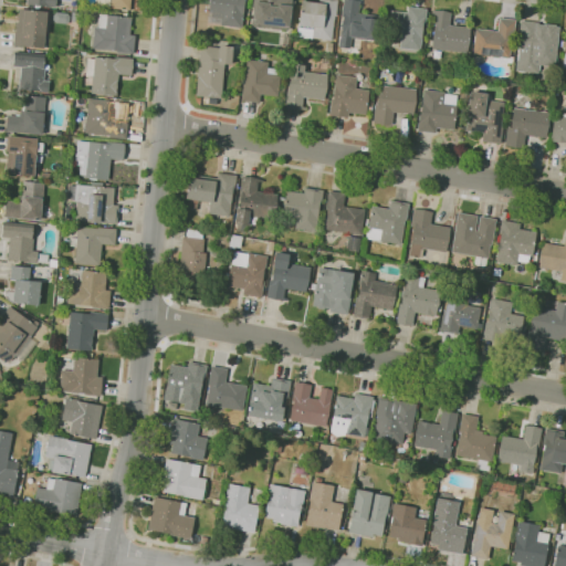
[(130,0),(129,10),(107,8),(108,7),(98,6),(98,0),(130,0)]
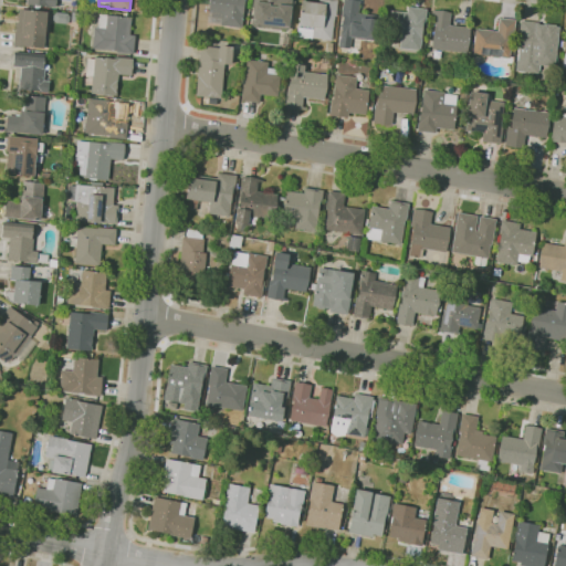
[(244,0),(241,29),(220,25),(221,23),(208,22),(209,12),(209,0),(244,0)]
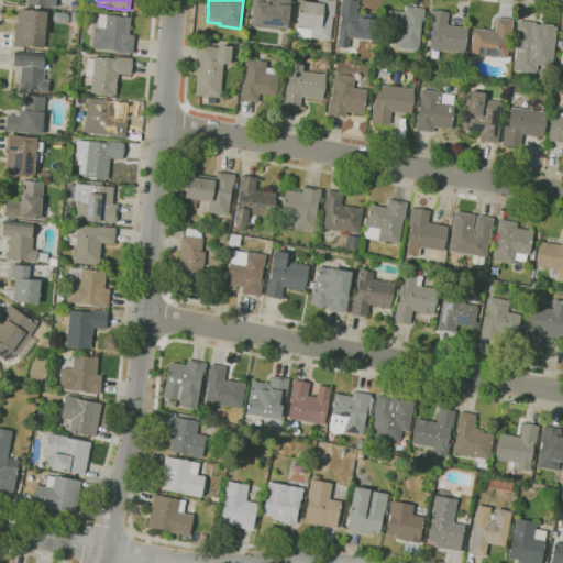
[(251,25),(253,7),(251,6),(251,0),(289,0),(287,30),(251,25)]
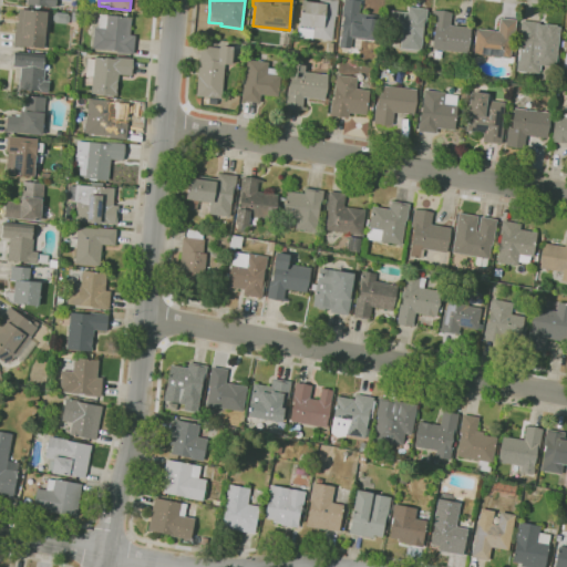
[(332,41),(312,38),(312,40),(297,39),(298,24),(299,24),(301,1),(319,3),(319,0),(337,0),(336,17),(334,16),(332,41)]
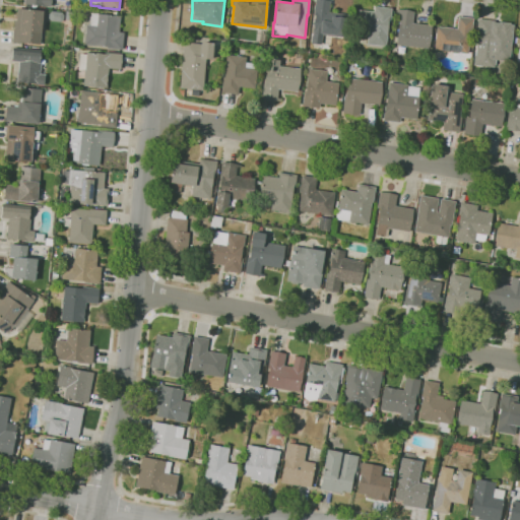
[(321,45),(311,44),(313,28),(315,15),(313,15),(315,0),(323,0),(330,1),(329,12),(349,15),(346,39),(323,35),(321,45)]
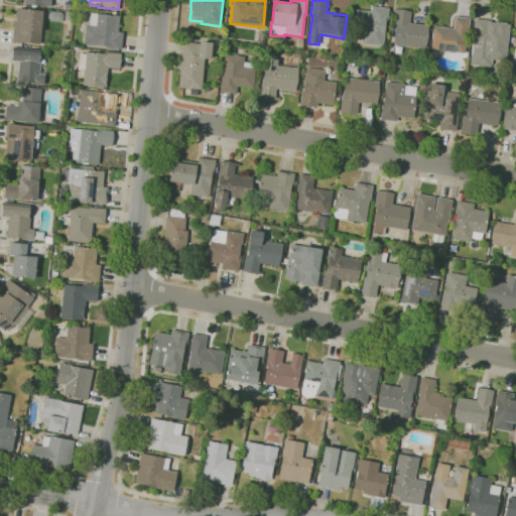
[(383,46),(364,43),(365,33),(352,32),(355,9),(371,11),(372,6),(389,8),(387,24),(386,24),(383,46)]
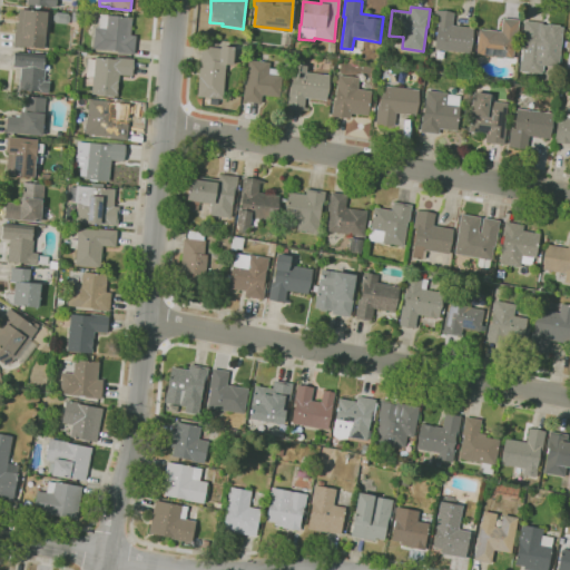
[(13,46),(15,31),(17,31),(19,9),(48,11),(46,36),(45,49),(13,46)]
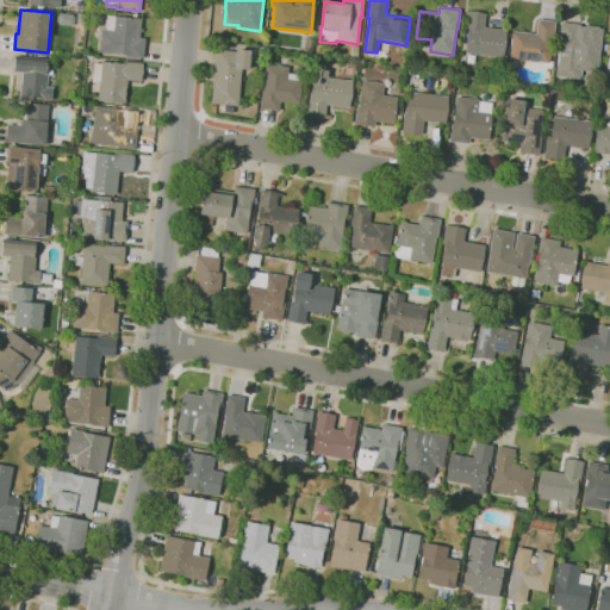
[(503,57),(466,53),(468,31),(464,31),(466,11),(485,14),(484,27),(506,30),(503,57)]
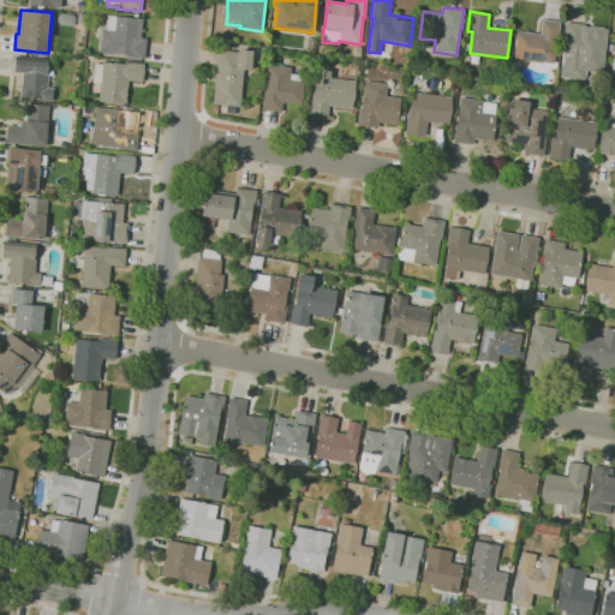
[(144,59),(126,58),(127,55),(100,53),(102,30),(106,30),(107,16),(117,16),(115,17),(133,19),(135,15),(138,15),(137,18),(142,19),(141,37),(147,39),(144,59)]
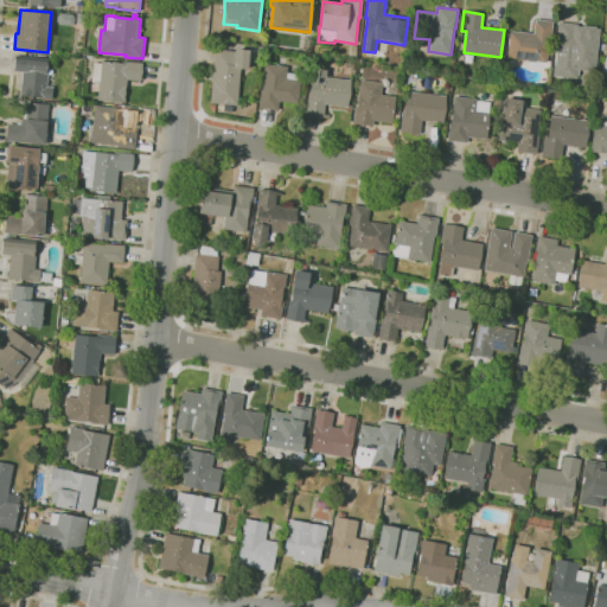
[(545,62),(508,58),(509,45),(506,45),(508,37),(509,37),(510,31),(534,33),(535,19),(553,21),(550,42),(548,42),(545,62)]
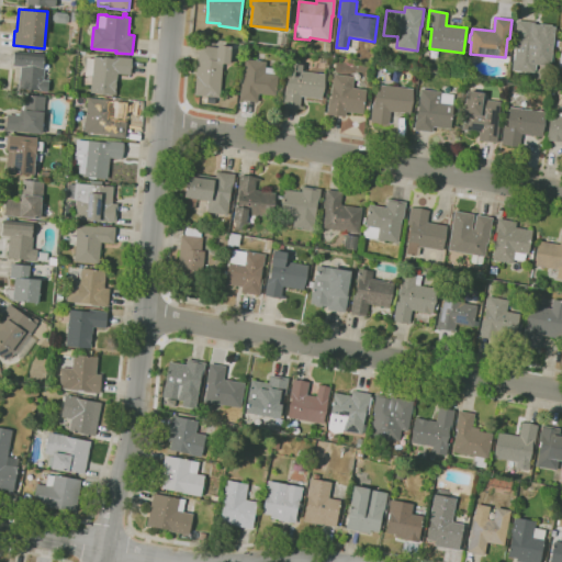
[(534,74),(510,70),(517,21),(535,23),(535,24),(539,25),(539,23),(552,25),(552,26),(555,26),(550,67),(536,65),(535,70),(534,70),(534,74)]
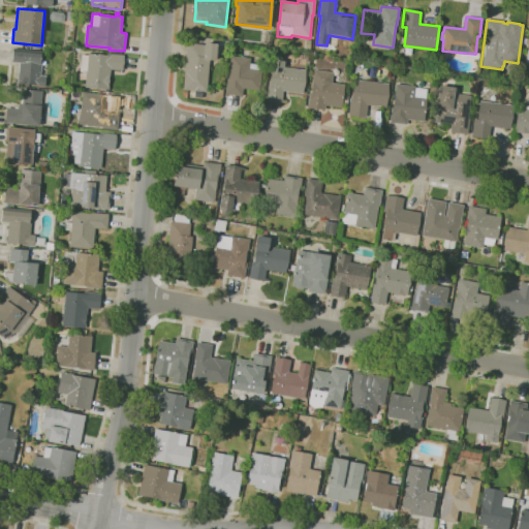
[(207,92),(183,90),(187,42),(205,44),(205,42),(218,43),(216,61),(210,60),(207,92)]
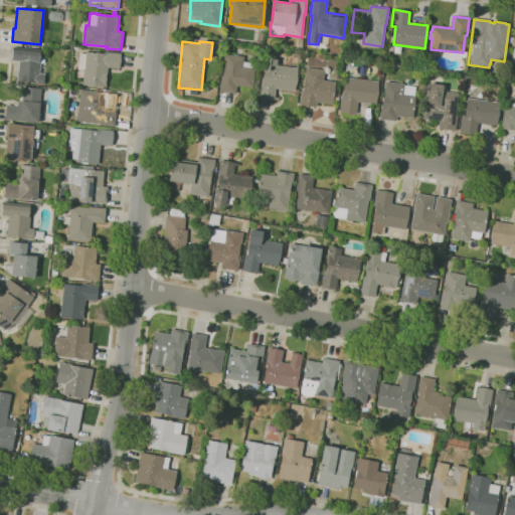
[(44,86),(35,84),(35,83),(17,81),(19,61),(12,60),(13,47),(40,49),(39,61),(40,61),(39,73),(45,73),(44,86)]
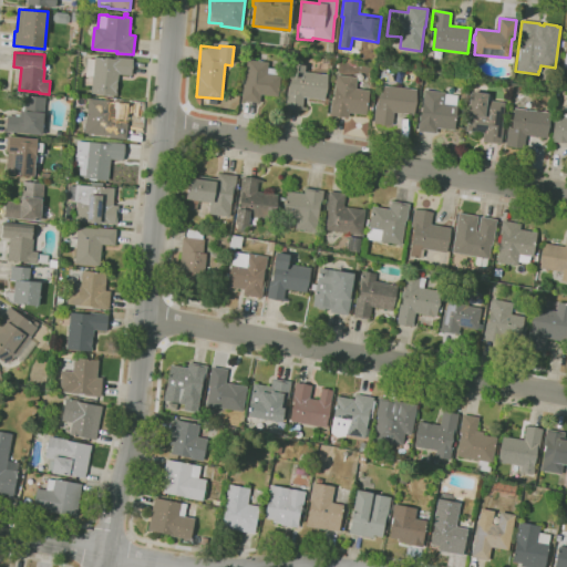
[(116,96),(91,94),(93,76),(85,75),(88,59),(94,59),(94,58),(114,59),(114,58),(133,59),(131,75),(119,74),(116,96)]
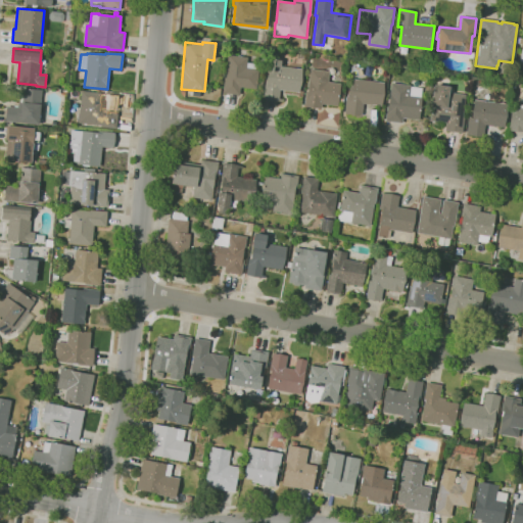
[(240,95),(223,93),(224,78),(226,78),(228,55),(247,57),(247,63),(258,64),(257,69),(258,69),(256,90),(240,88),(240,95)]
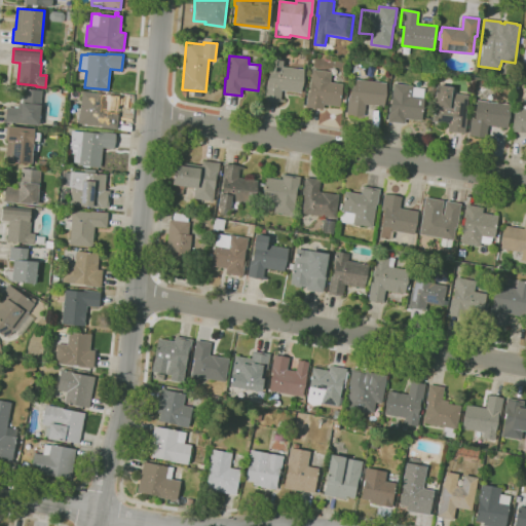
[(285,103),(265,100),(267,78),(268,78),(271,58),(279,59),(279,61),(283,61),(282,67),(303,69),(300,94),(282,90),(280,100),(285,101),(285,103)]
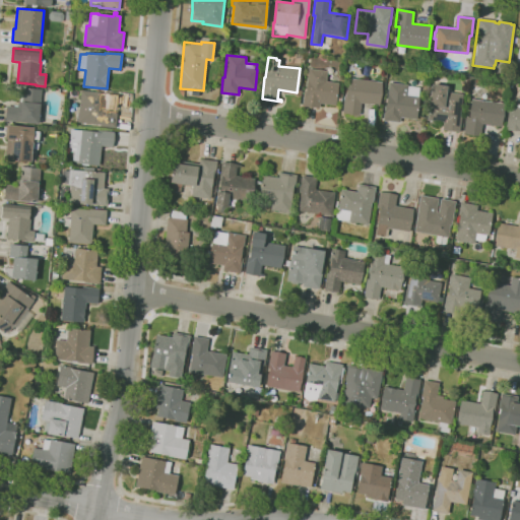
[(319,109),(302,106),(305,88),(306,88),(308,68),(327,71),(326,81),(338,83),(335,106),(320,104),(319,109)]
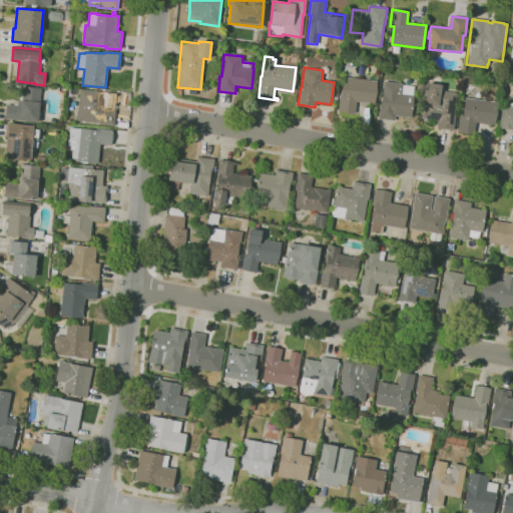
[(355,113),(338,111),(340,97),(341,98),(343,77),(377,81),(374,104),(356,102),(355,113)]
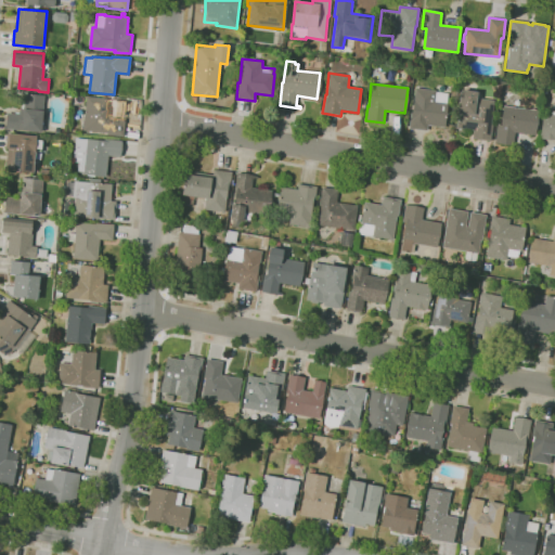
[(427,130),(409,128),(414,88),(436,90),(436,92),(448,93),(447,103),(448,103),(444,128),(427,126),(427,130)]
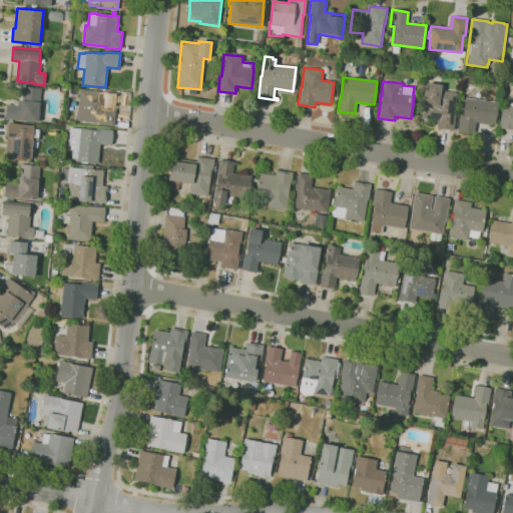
[(453,130),(437,128),(437,121),(434,120),(433,123),(423,122),(424,119),(421,119),(426,83),(441,84),(440,90),(456,92),(454,115),(455,115),(453,130)]
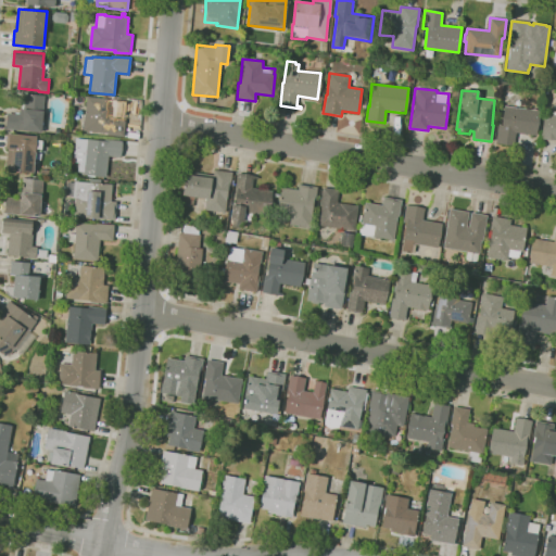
[(41,133),(5,129),(7,113),(20,115),(21,109),(22,109),(23,93),(45,96),(41,133)]
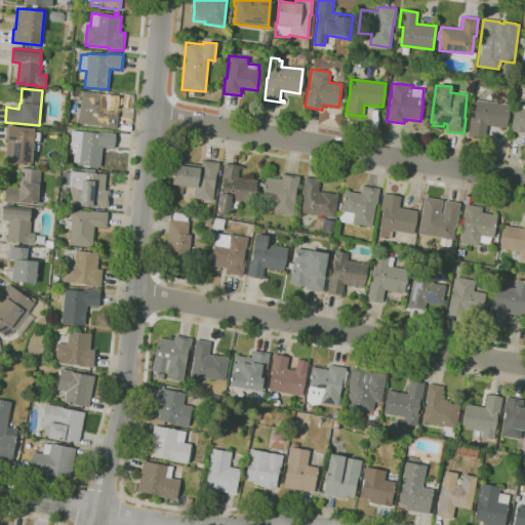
[(116,129),(101,127),(101,126),(78,124),(81,91),(112,94),(111,111),(118,112),(116,129)]
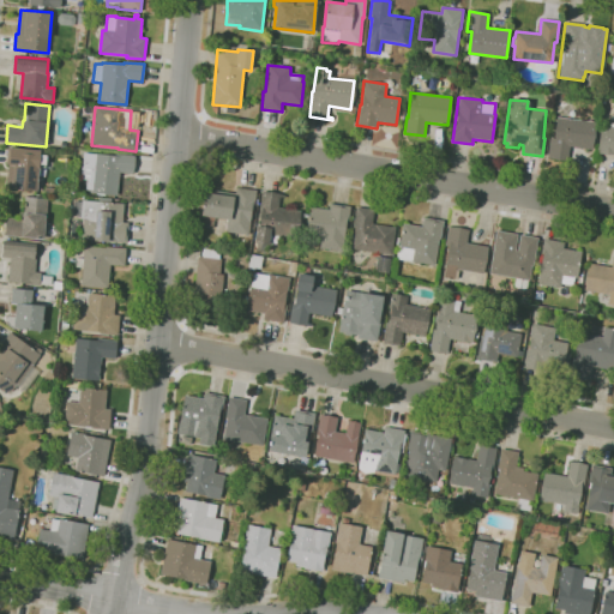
[(567,161),(547,158),(549,138),(553,138),(557,118),(595,122),(591,149),(570,146),(567,161)]
